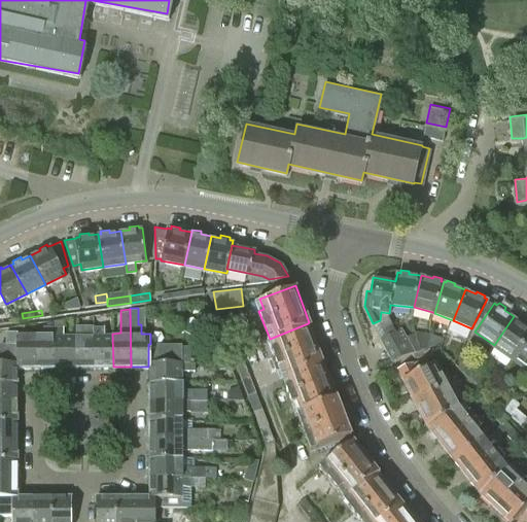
[(94,324),(94,367),(113,367),(112,334),(104,334),(104,315),(94,316),(94,324)]
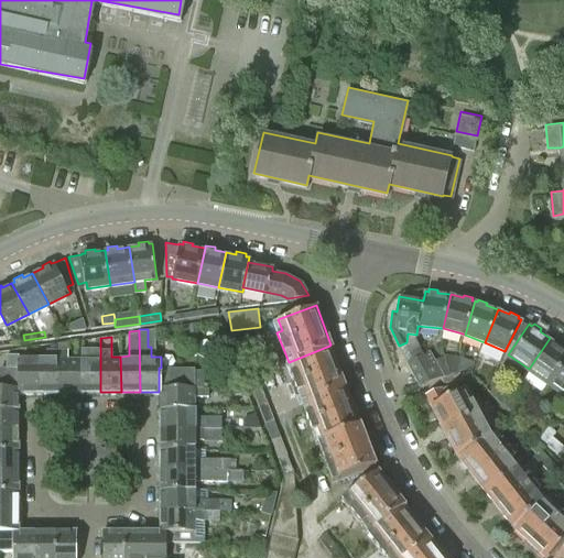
[(563,360),(563,348),(550,338),(529,369),(549,383),(563,360)]
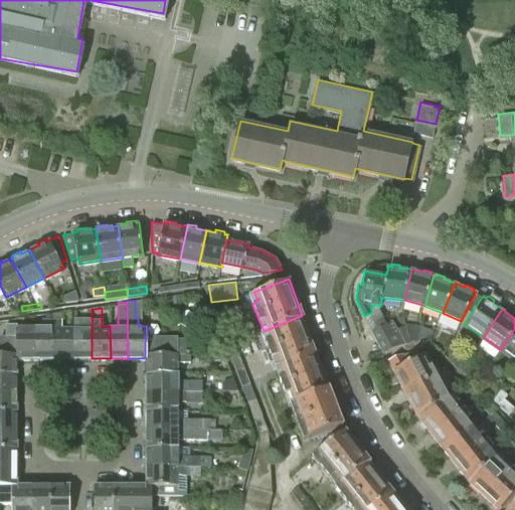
[(53,317),(52,358),(73,358),(73,326),(62,326),(62,317),(62,310),(52,312),(53,317)]
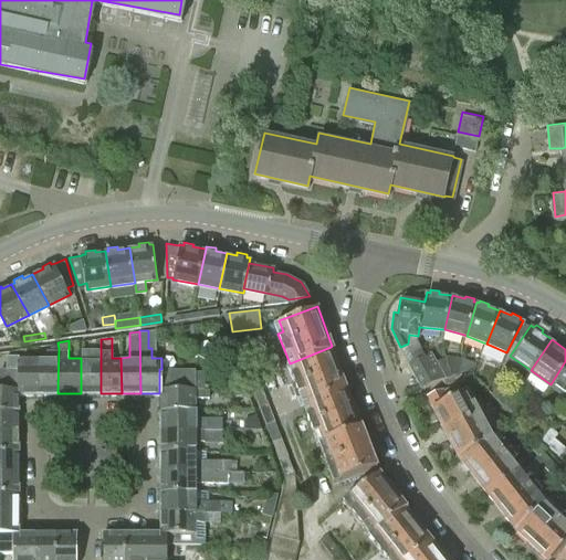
[(345,387),(331,347),(290,363),(287,363),(291,373),(299,392),(303,391),(307,401),(345,387)]
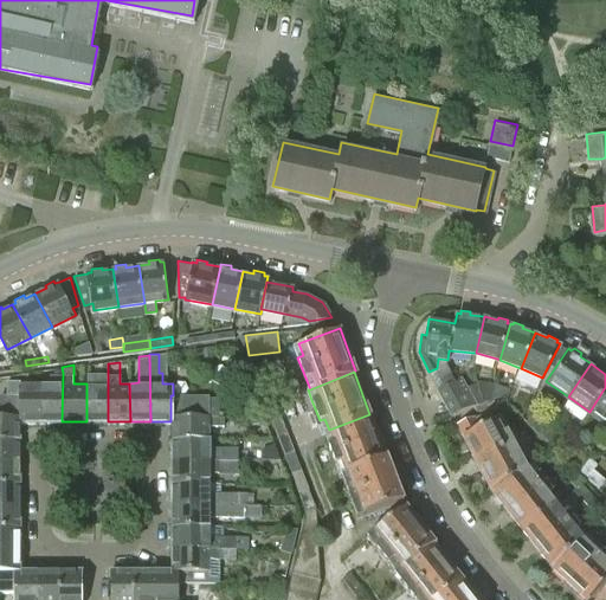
[(50,384),(37,384),(38,421),(62,421),(63,373),(50,373),(50,384)]
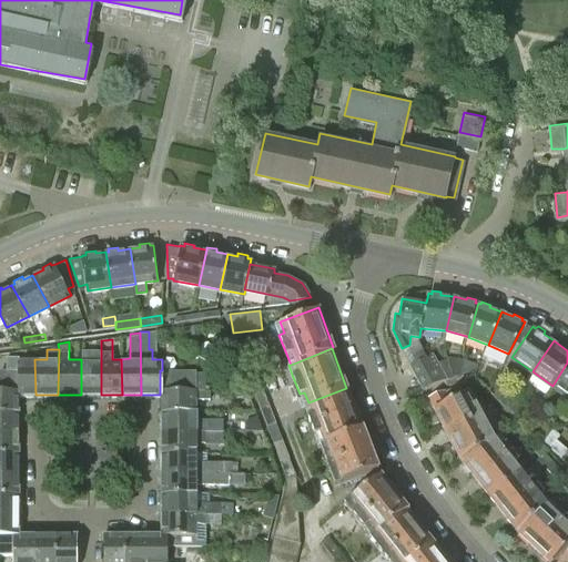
[(81,359),(81,395),(101,395),(101,349),(81,349),(81,359)]
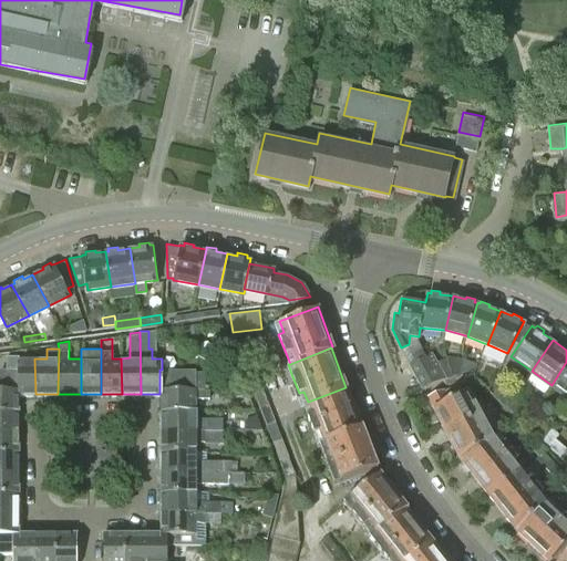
[(423,386),(445,376),(435,360),(431,352),(410,362),(423,386)]
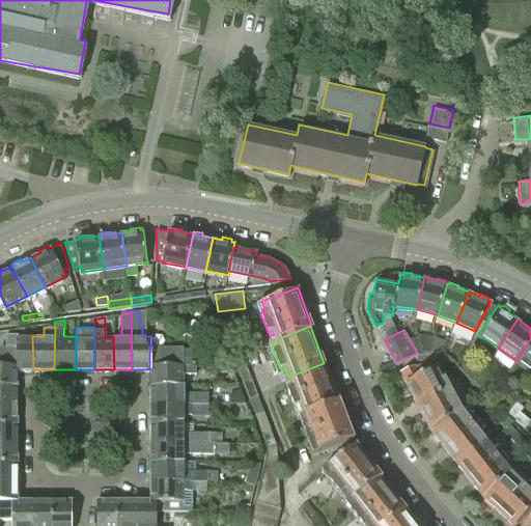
[(18,369),(33,369),(32,336),(18,336),(18,332),(6,332),(6,344),(0,344),(0,363),(7,363),(7,366),(18,366),(18,369)]
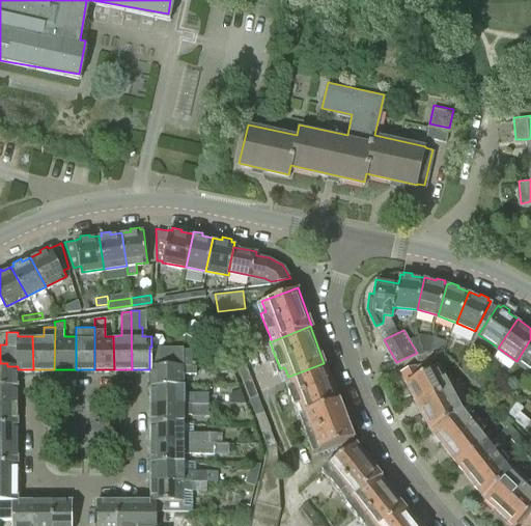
[(434,333),(419,332),(419,333),(422,351),(431,348),(434,334),(434,333)]
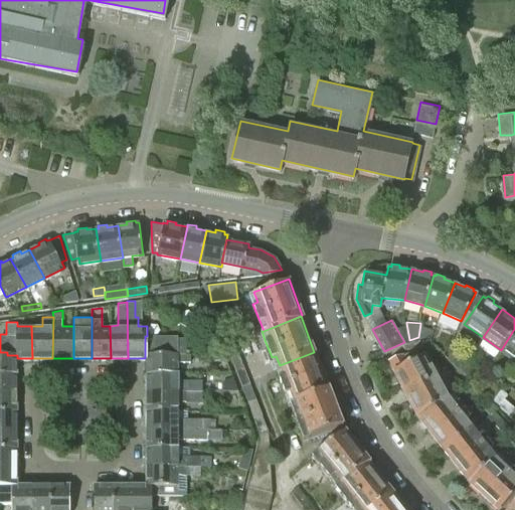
[(395,327),(404,342),(409,340),(406,323),(395,327)]
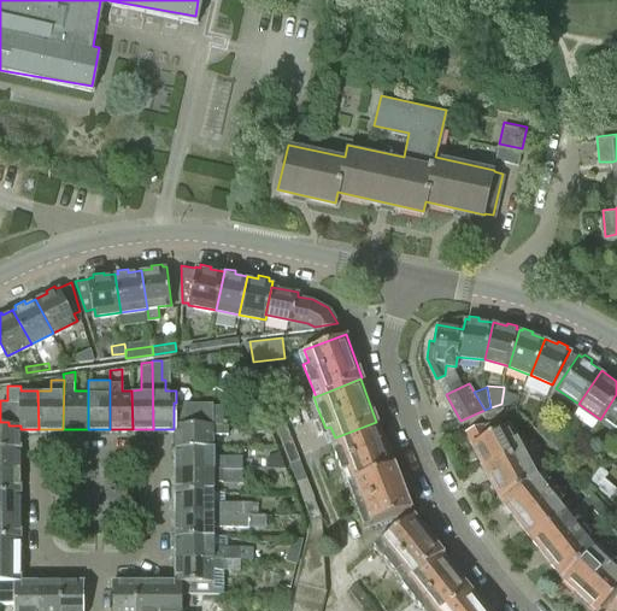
[(504,388),(501,404),(517,399),(518,393),(504,388)]
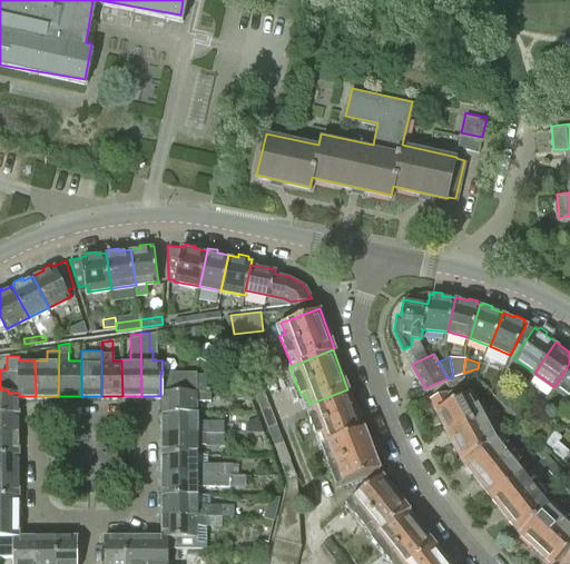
[(569,364),(554,387),(569,397),(569,364)]
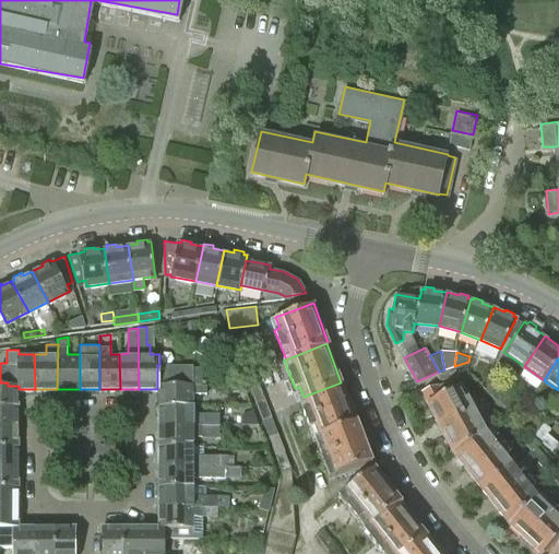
[(225,363),(232,378),(240,375),(234,360),(225,363)]
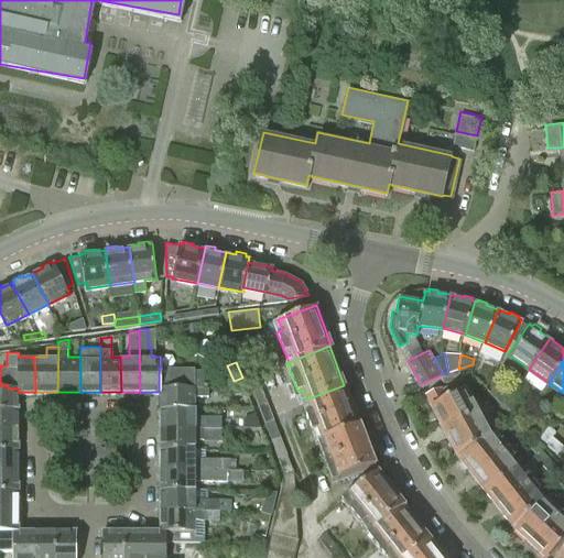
[(249,378),(258,374),(255,365),(246,369),(249,378)]
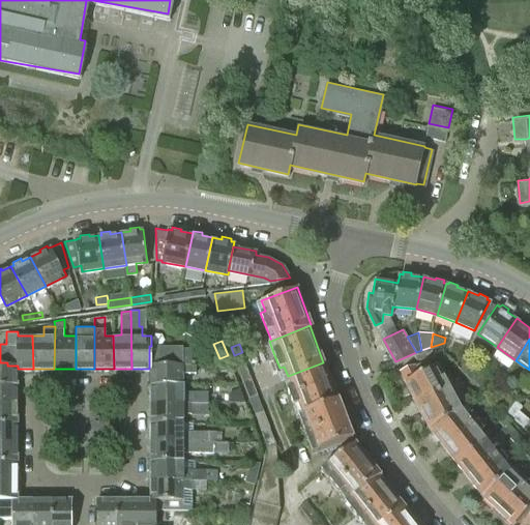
[(149,346),(149,362),(181,362),(181,346),(151,346),(149,346)]
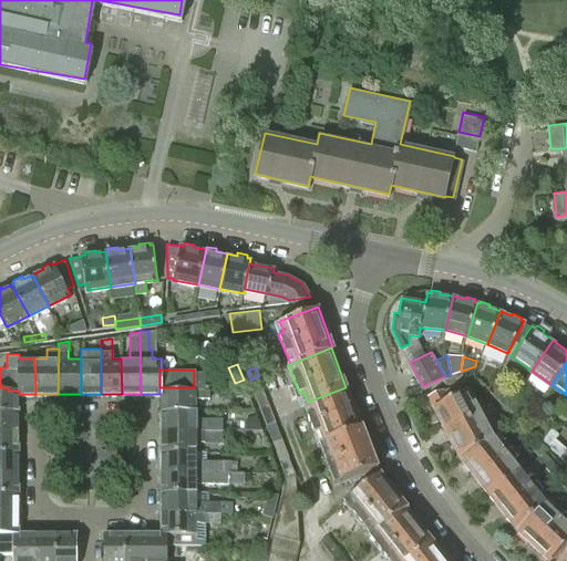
[(274,415),(259,376),(250,380),(265,418),(274,415)]
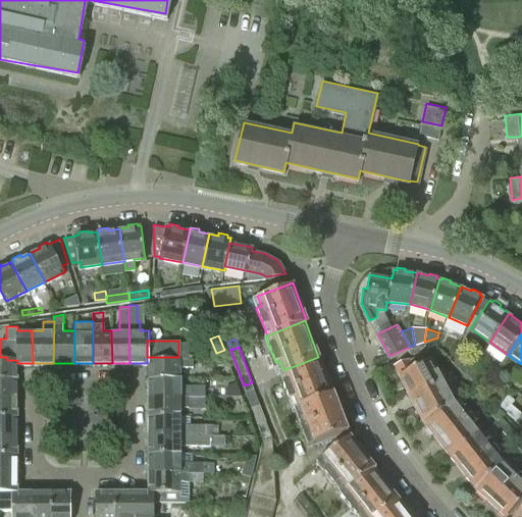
[(394,362),(394,363),(400,374),(423,420),(453,402),(425,350),(409,357),(409,356),(394,362)]
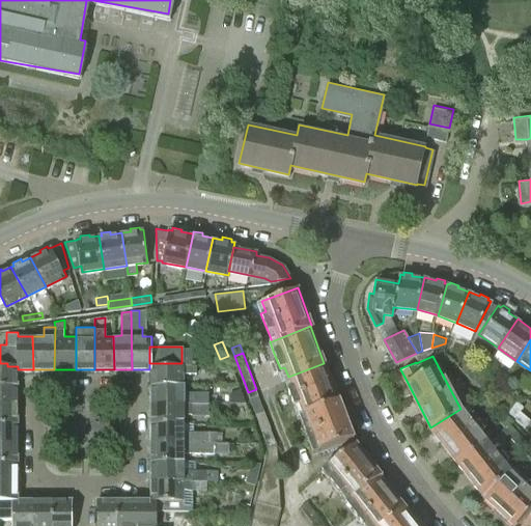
[(221,368),(232,368),(229,360),(221,361),(221,368)]
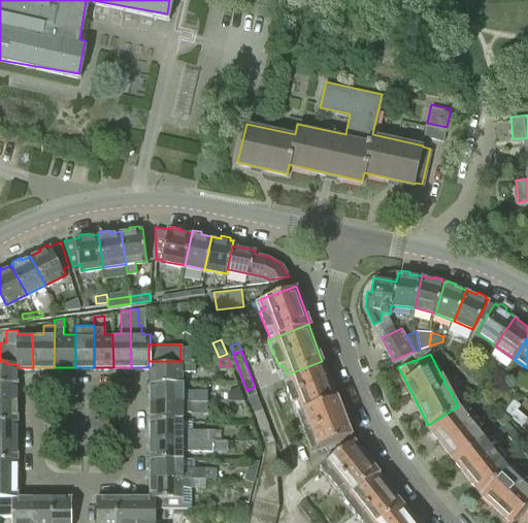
[(0,381),(18,381),(18,367),(18,364),(7,364),(7,361),(0,361),(0,360),(0,381)]
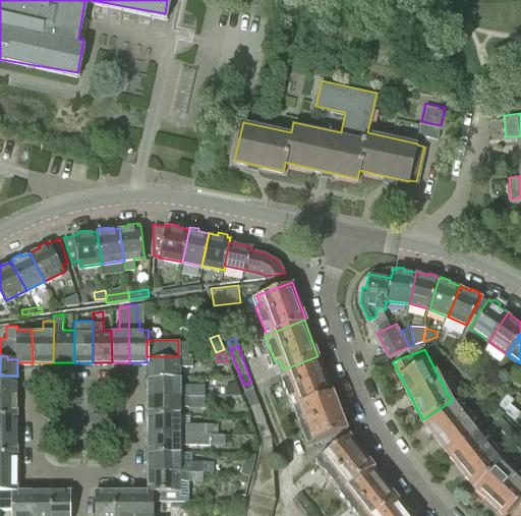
[(147,356),(147,362),(147,374),(181,374),(181,364),(193,364),(192,356),(187,356),(178,356),(147,356)]
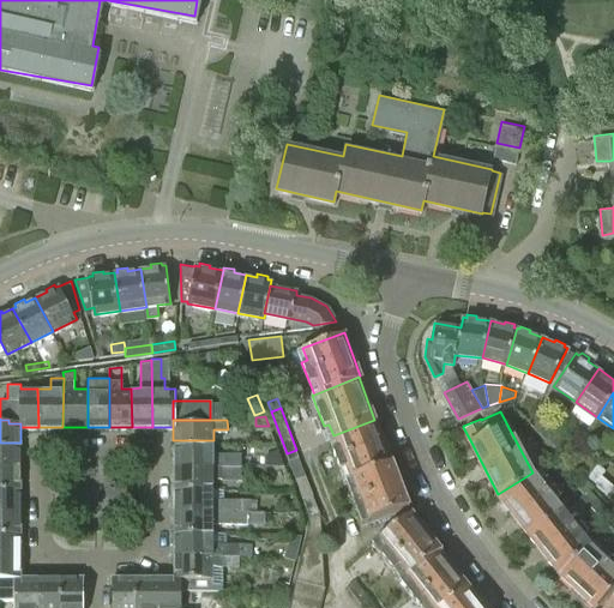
[(341,468),(344,477),(391,461),(390,461),(374,420),(333,435),(337,446),(332,449),(339,469),(341,468)]
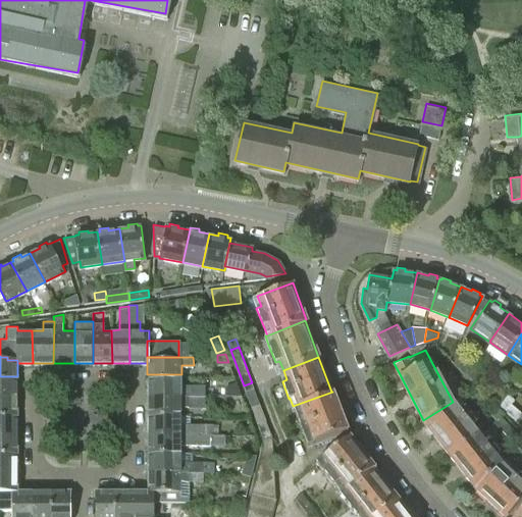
[(460,368),(467,376),(475,364),(466,358),(460,368)]
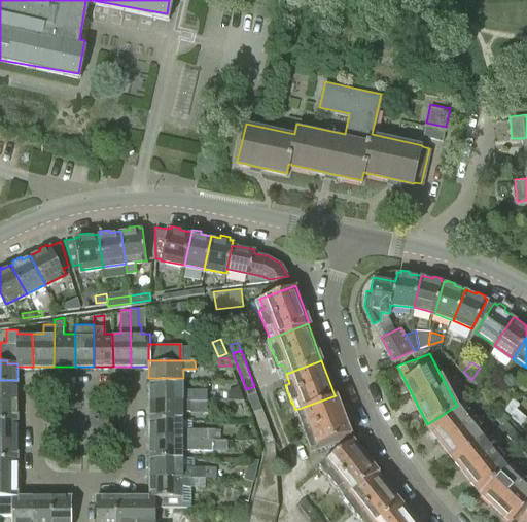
[(489,375),(480,368),(471,380),(480,387),(489,375)]
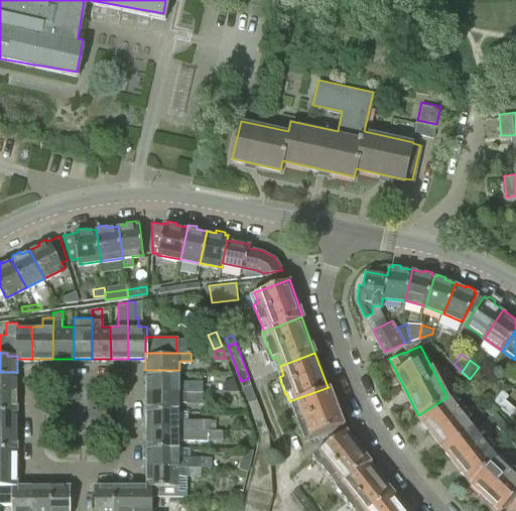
[(145,370),(145,389),(192,390),(203,390),(203,379),(179,379),(179,370),(145,370)]
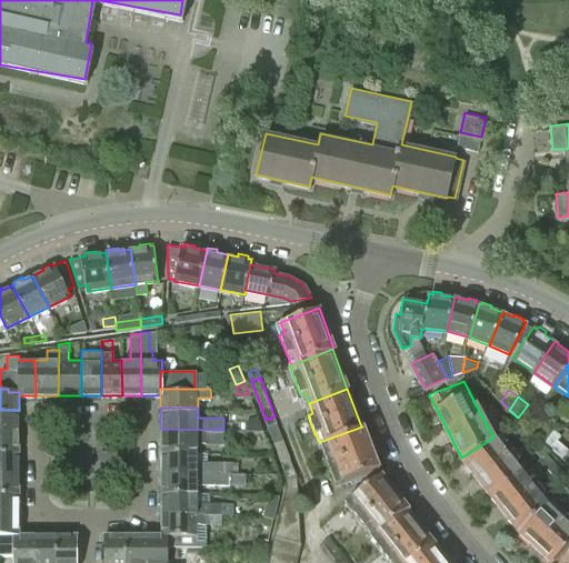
[(0,430),(20,431),(19,410),(0,410),(0,430)]
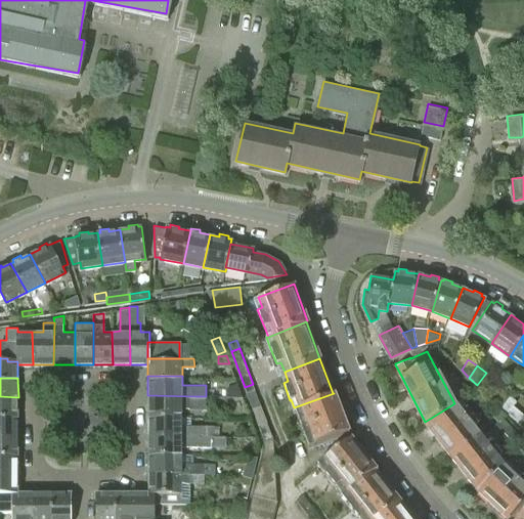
[(242,396),(237,382),(225,386),(226,395),(242,396)]
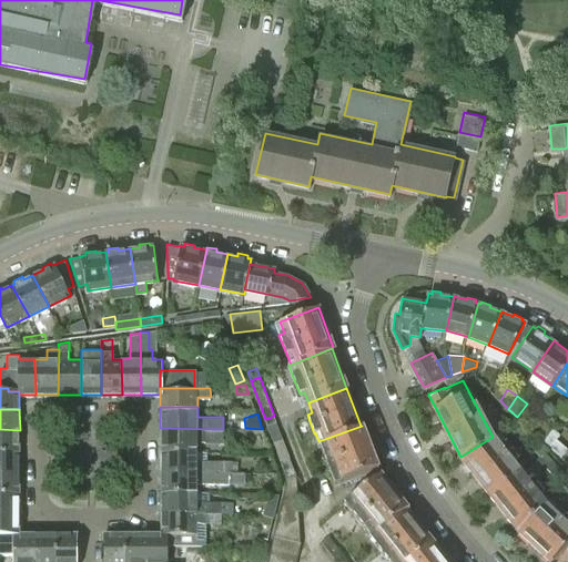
[(274,416),(265,419),(280,457),(288,453),(274,416)]
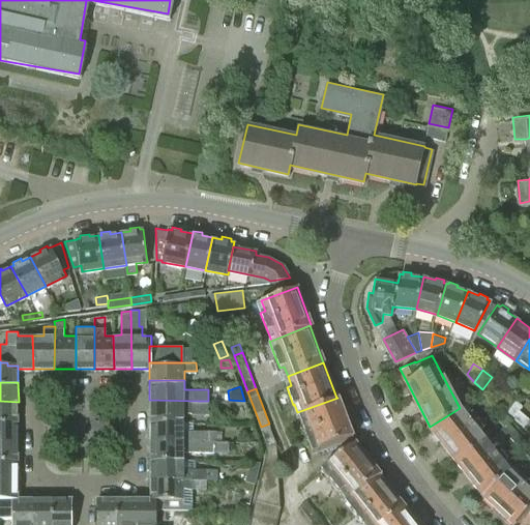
[(509,411),(517,400),(507,392),(500,402),(507,410),(509,411)]
